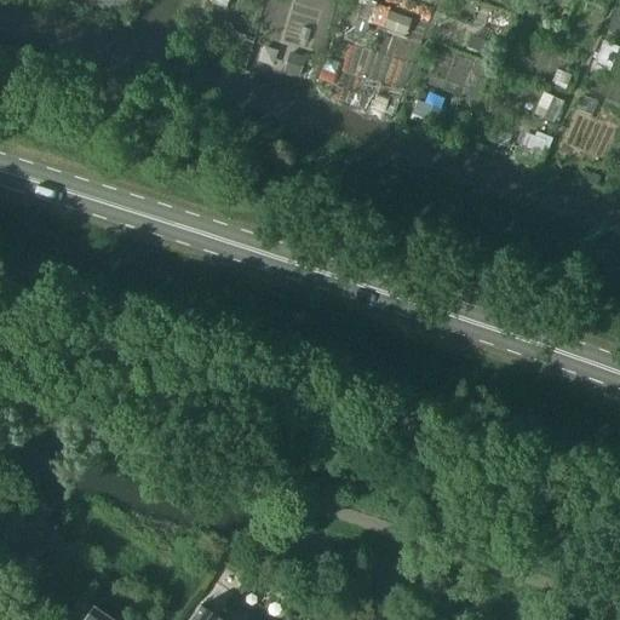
[(354,30),(365,34),(374,10),(362,5),(354,30)]
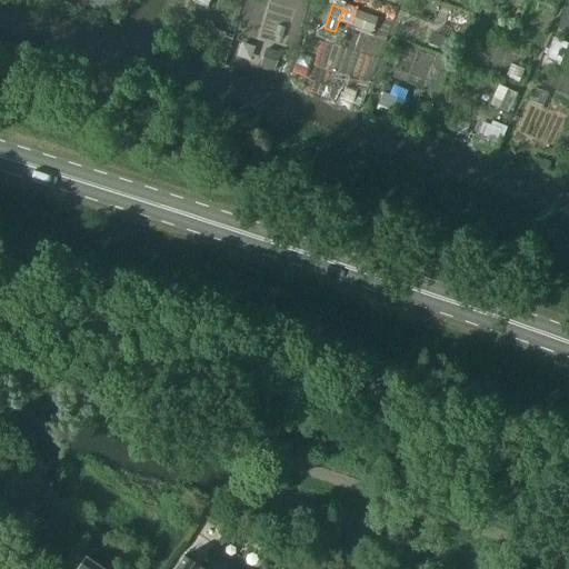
[(452,10),(447,23),(456,28),(461,15),(452,10)]
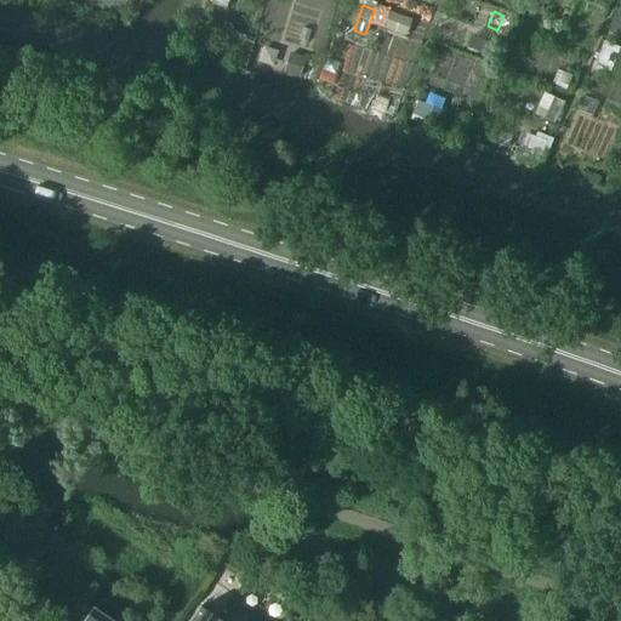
[(406,36),(412,21),(389,13),(385,28),(406,36)]
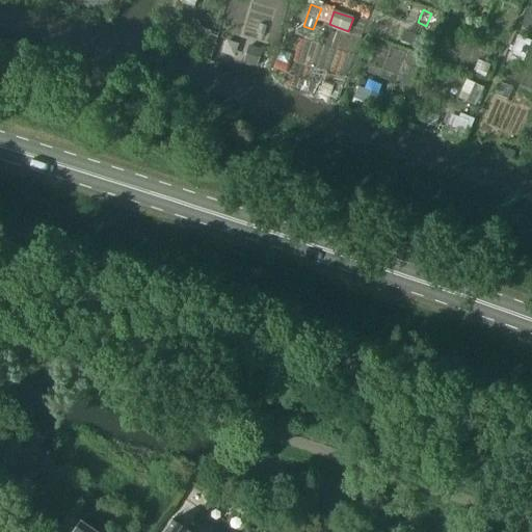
[(197,27),(193,38),(206,43),(210,31),(197,27)]
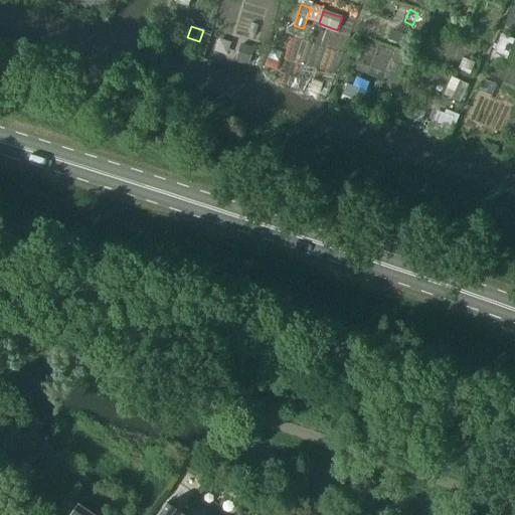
[(501,30),(494,47),(508,53),(514,35),(501,30)]
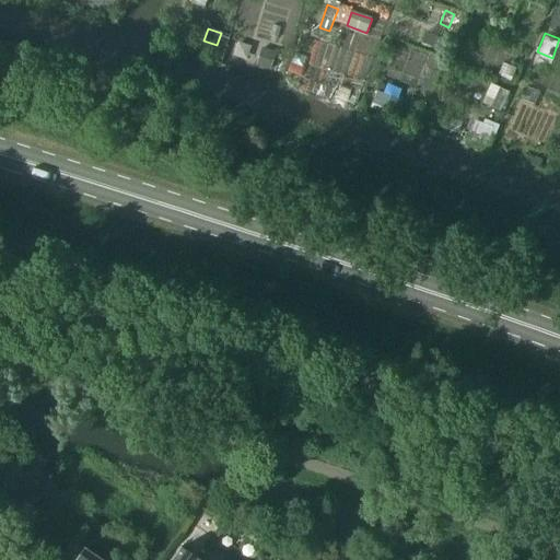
[(256,66),(270,70),(276,54),(263,49),(256,66)]
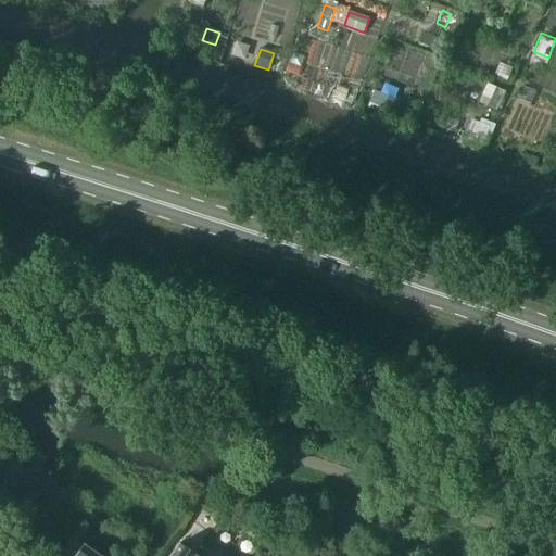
[(500,62),(494,75),(507,79),(512,67),(500,62)]
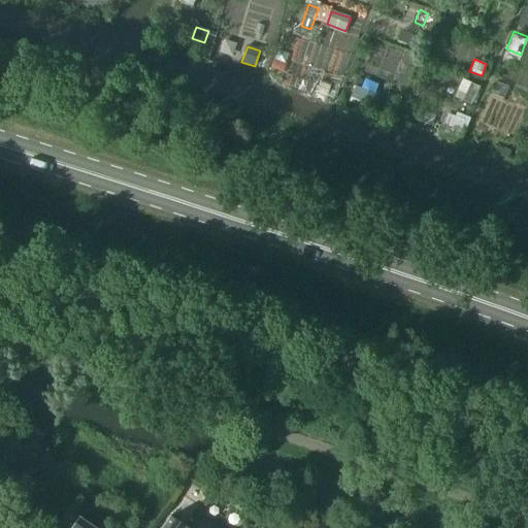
[(320,78),(317,88),(327,92),(330,81),(320,78)]
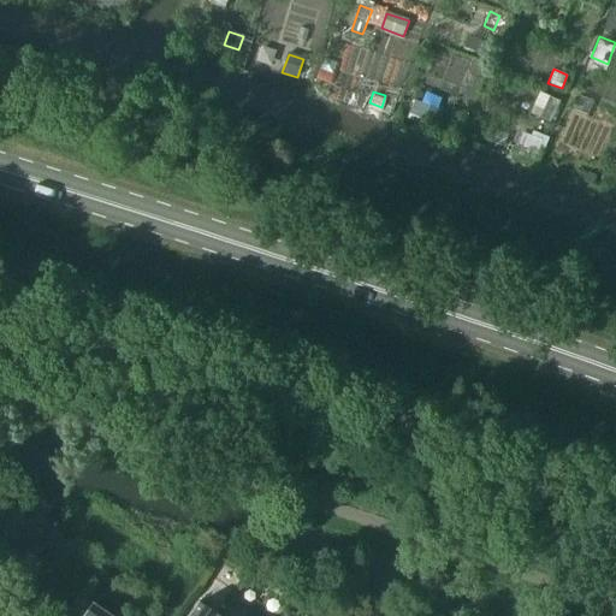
[(531,114),(550,123),(560,101),(540,93),(531,114)]
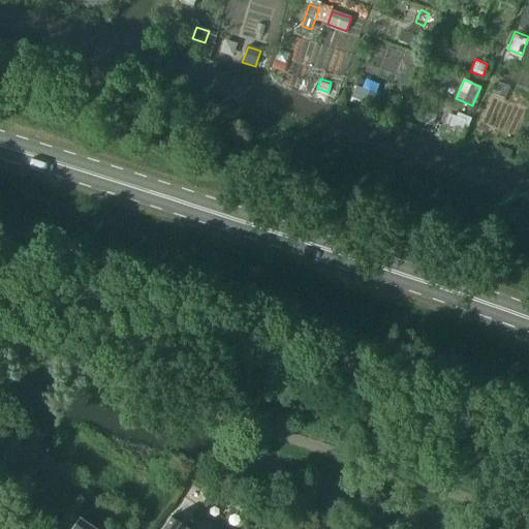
[(372,107),(376,95),(355,88),(351,99),(372,107)]
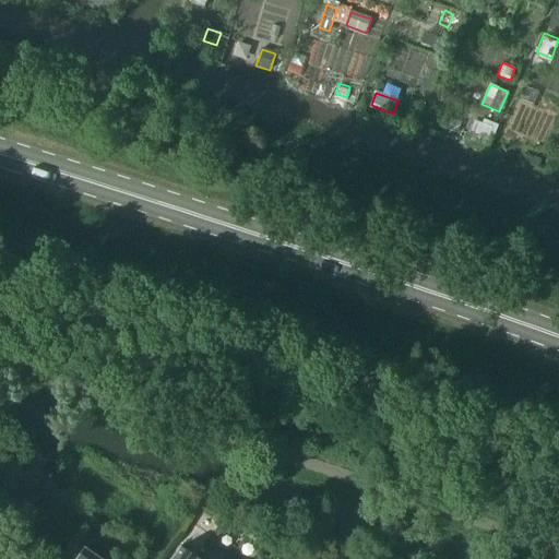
[(497,129),(473,119),(463,145),(486,155),(497,129)]
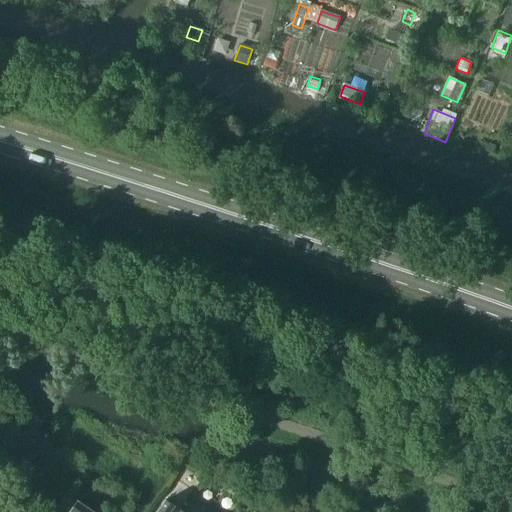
[(490,143),(487,150),(493,152),(496,145),(490,143)]
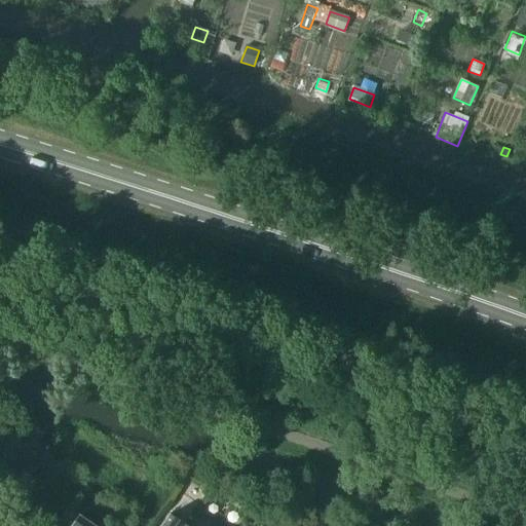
[(207,485),(201,492),(209,497),(214,490),(207,485)]
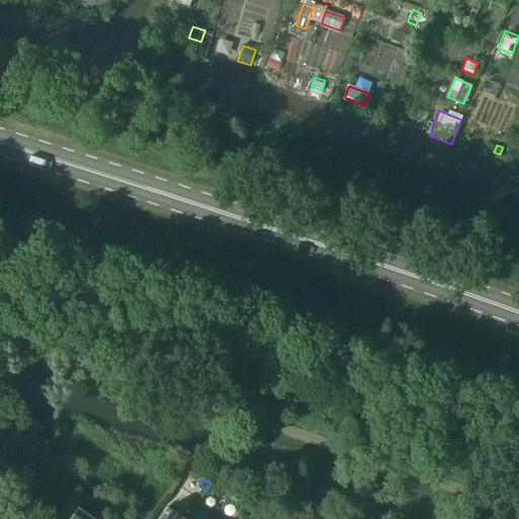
[(94,518),(78,508),(70,518),(94,518)]
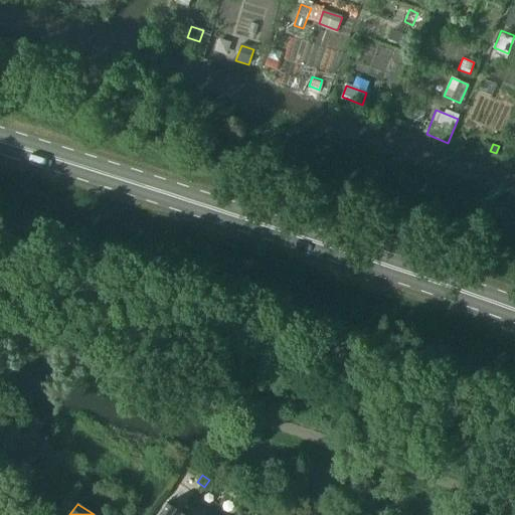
[(182,514),(166,504),(158,514),(182,514)]
